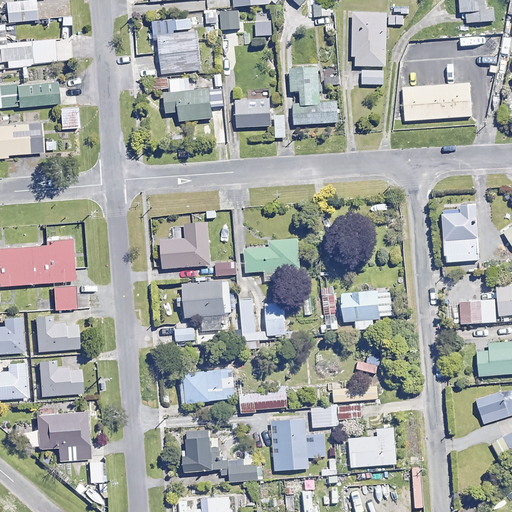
[(29,0),(18,0),(3,2),(5,21),(32,19),(29,0)]
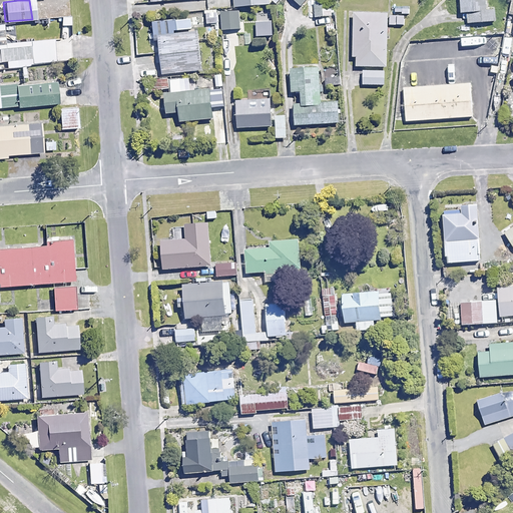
[(69,18),(67,0),(45,0),(38,1),(40,20),(69,18)]
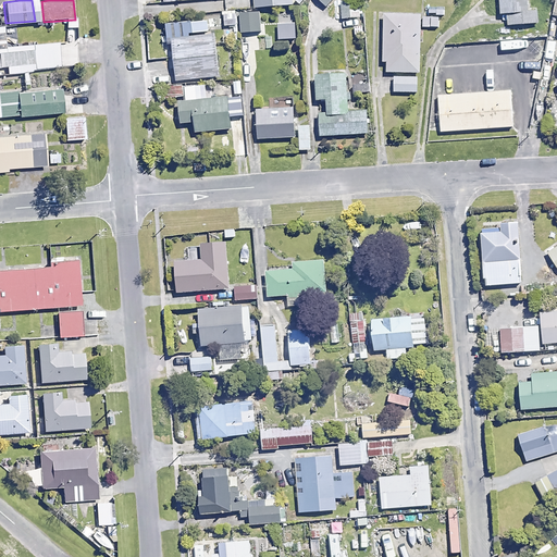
[(257,0),(258,10),(296,8),(295,0),(257,0)]
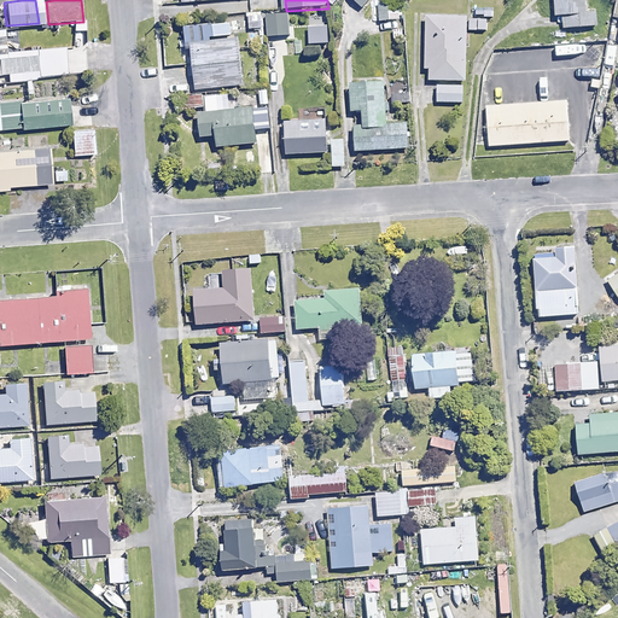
[(587,9),(586,0),(554,0),(557,18),(564,18),(565,30),(596,28),(595,7),(587,9)]
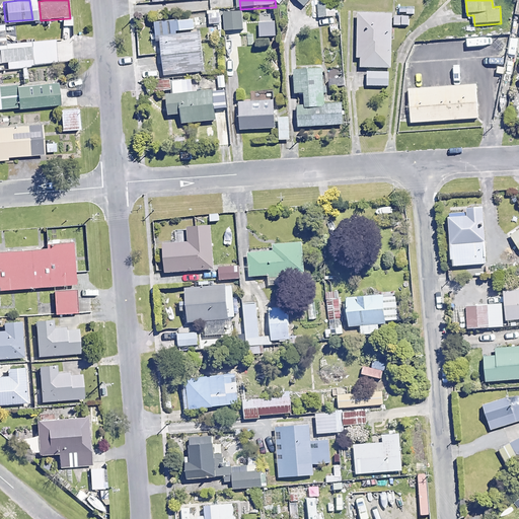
[(332,3),(317,4),(319,20),(335,19),(332,3)]
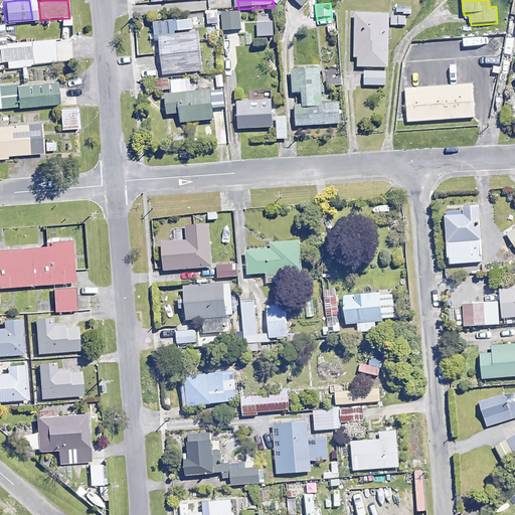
[(241,31),(240,14),(221,16),(223,33),(241,31)]
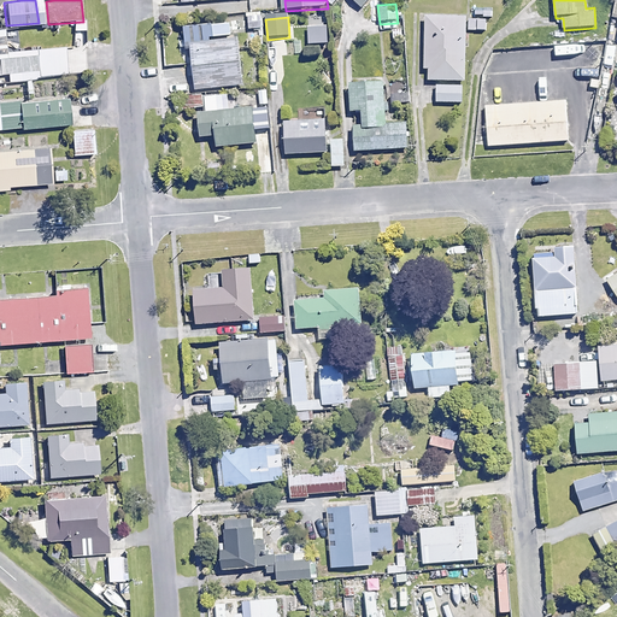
[(466,19),(427,18),(425,84),(436,84),(436,105),(463,105),(463,83),(465,83),(466,19)]
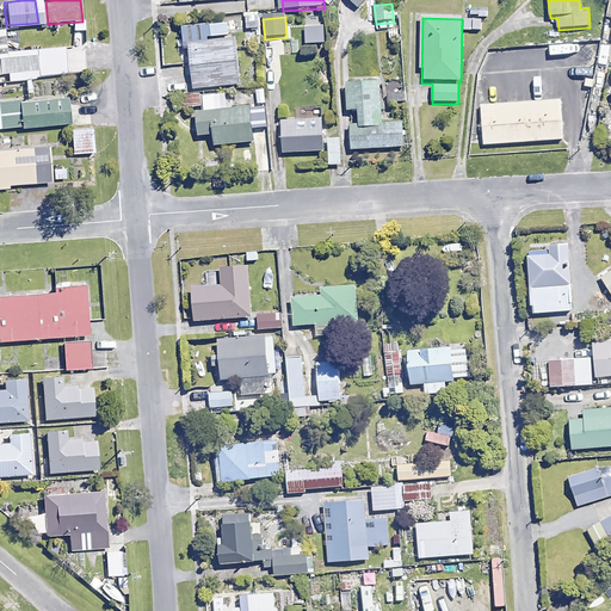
[(325,29),(307,30),(307,48),(325,47),(325,29)]
